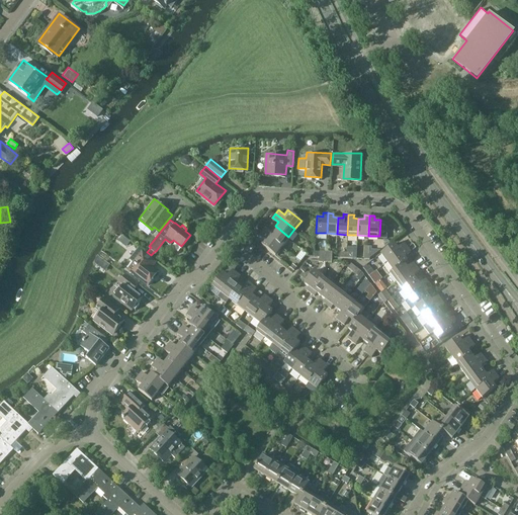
[(262,230),(282,245),(288,237),(275,226),(271,231),(265,226),(262,230)]
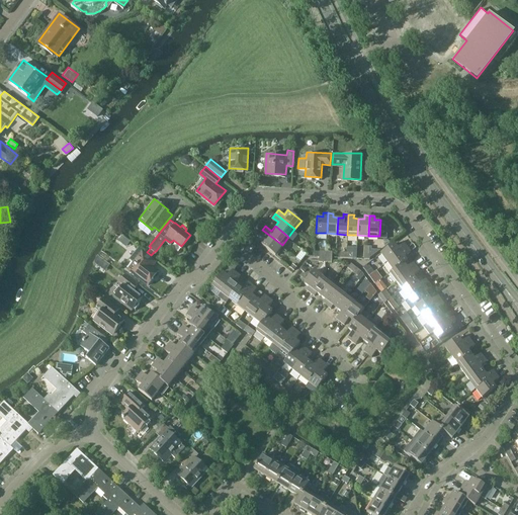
[(282,245),(262,230),(259,233),(265,238),(262,243),(275,253),(282,245)]
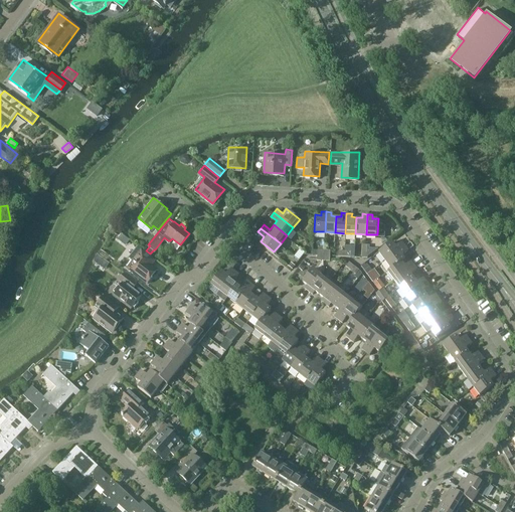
[(385,259),(405,244),(402,240),(396,244),(392,240),(379,250),(385,259)]
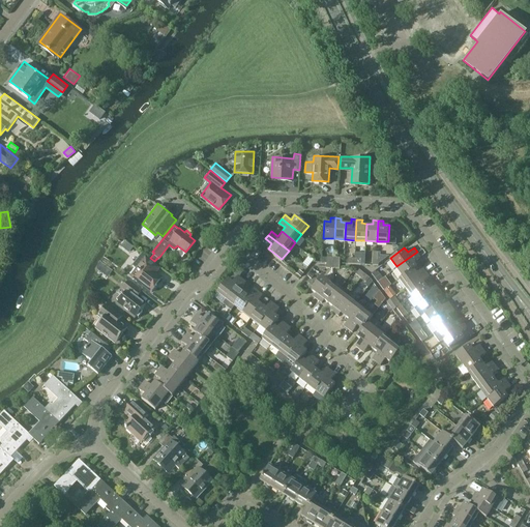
[(381,251),(380,251),(379,257),(379,261),(384,257),(389,254),(381,253),(381,251)]
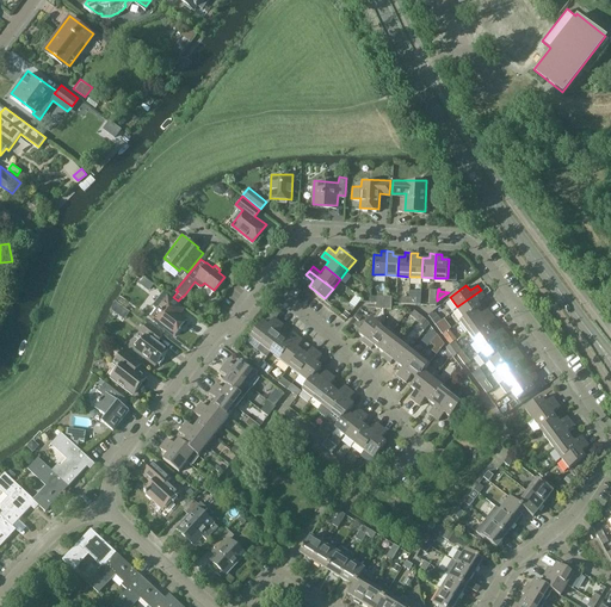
[(150,316),(174,334),(180,326),(178,323),(184,316),(179,313),(184,307),(178,302),(178,301),(173,297),(173,298),(164,290),(153,303),(158,307),(150,316)]
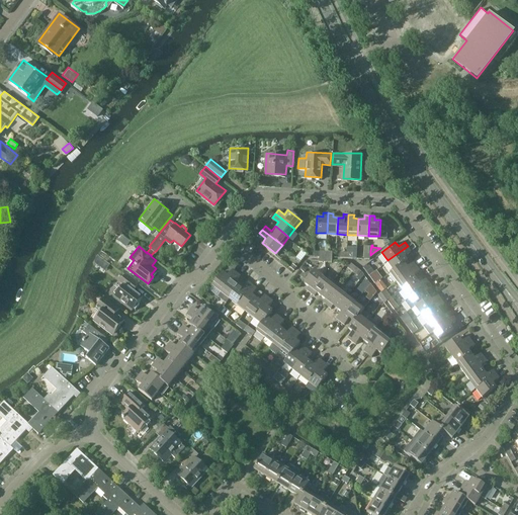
[(408,246),(387,260),(394,268),(394,269),(405,261),(408,259),(404,254),(411,250),(408,246)]
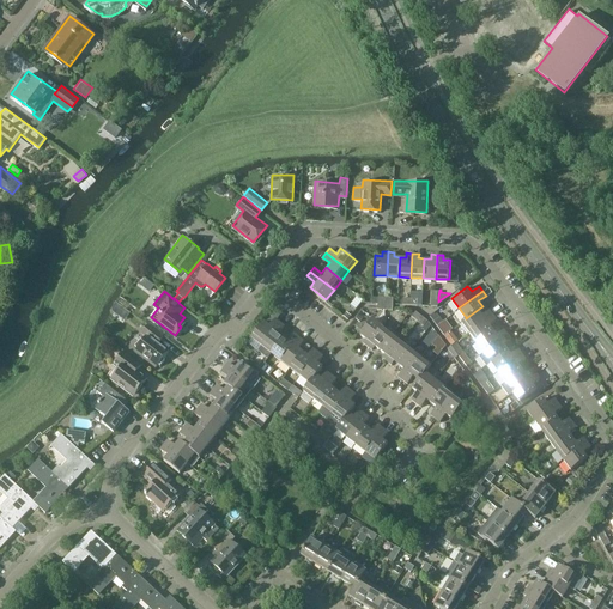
[(117,300),(113,308),(126,315),(129,308),(117,300)]
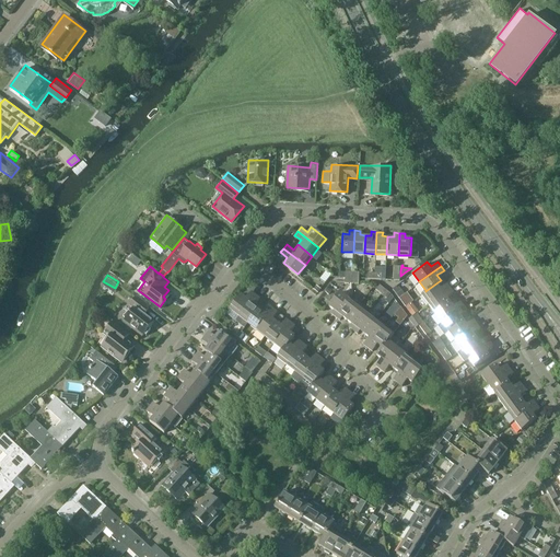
[(385,287),(380,282),(376,287),(382,291),(385,287)]
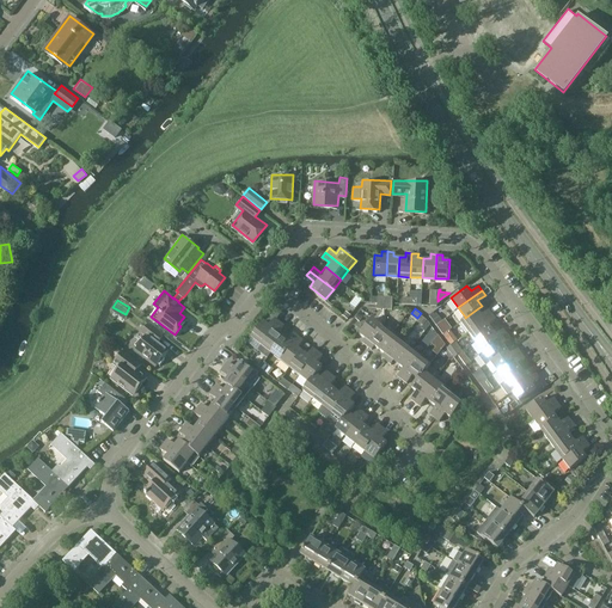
[(469,331),(493,313),(489,308),(482,313),(478,308),(465,318),(465,317),(460,320),(469,331)]
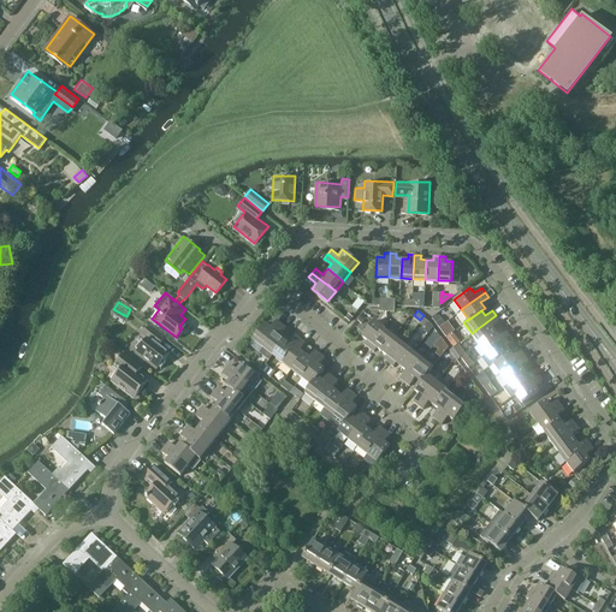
[(430,320),(424,315),(420,320),(425,325),(430,320)]
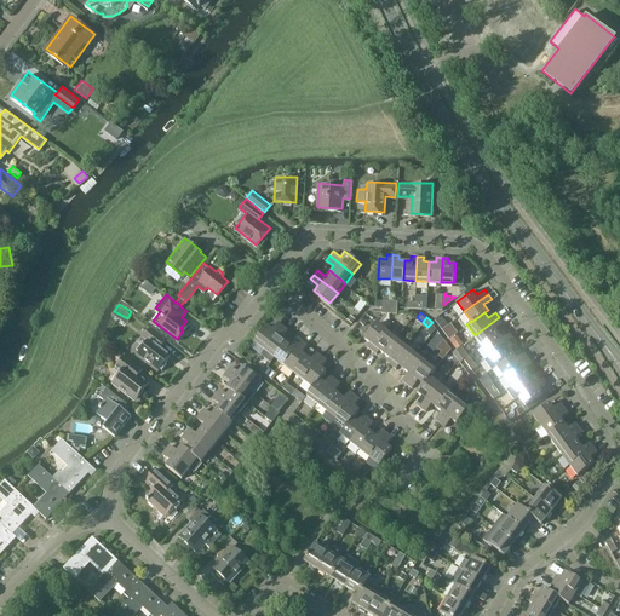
[(475,335),(482,345),(499,333),(495,328),(503,322),(499,317),(475,335)]
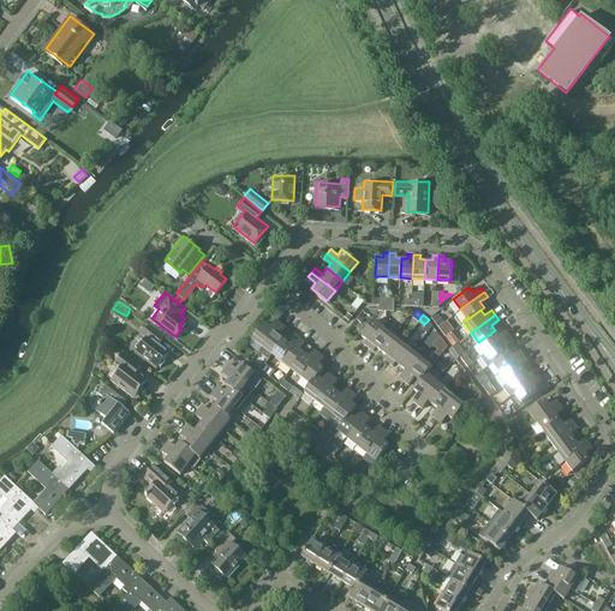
[(262,345),(281,321),(276,317),(270,325),(264,321),(252,337),(262,345)]
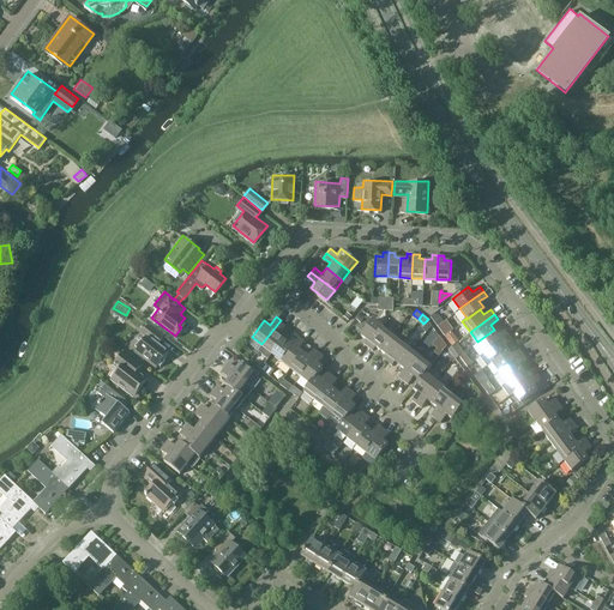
[(363,340),(368,344),(383,325),(373,316),(361,332),(366,337),(363,340)]
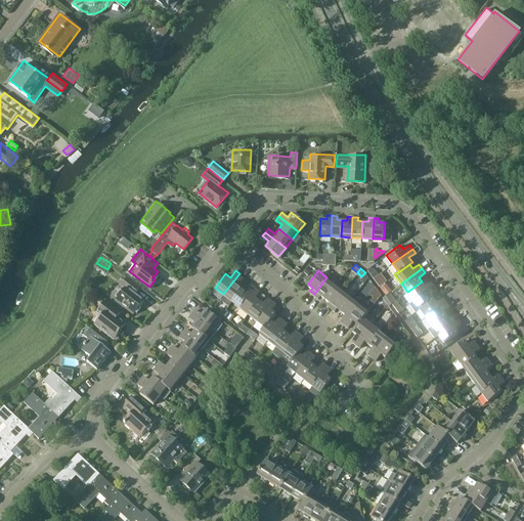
[(239,273),(223,294),(231,300),(243,287),(238,284),(243,276),(239,273)]
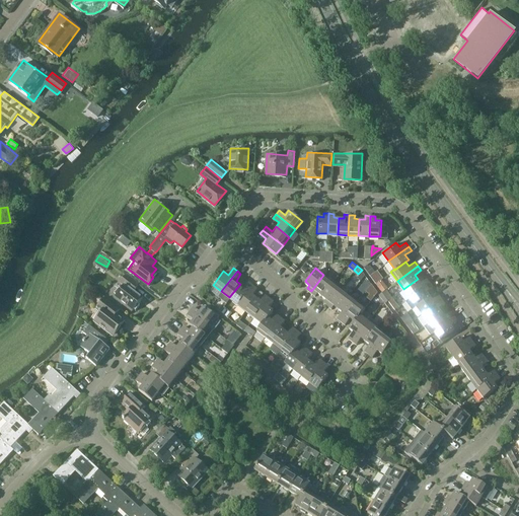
[(139,303),(137,301),(142,295),(133,289),(138,283),(125,274),(120,281),(124,284),(114,296),(132,309),(134,306),(135,308),(139,303)]
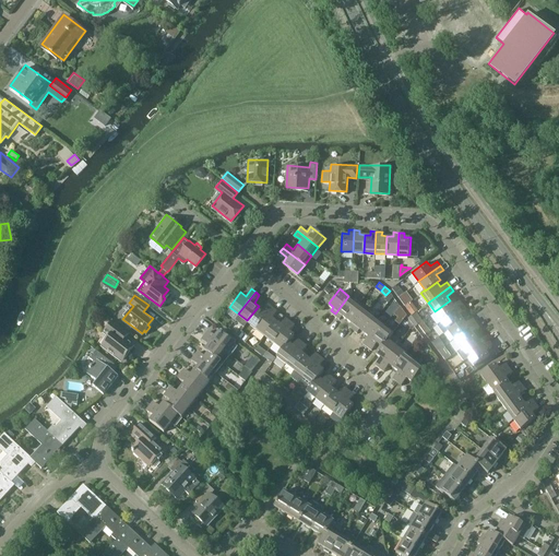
[(342,314),(346,317),(357,303),(348,296),(335,314),(340,317),(342,314)]
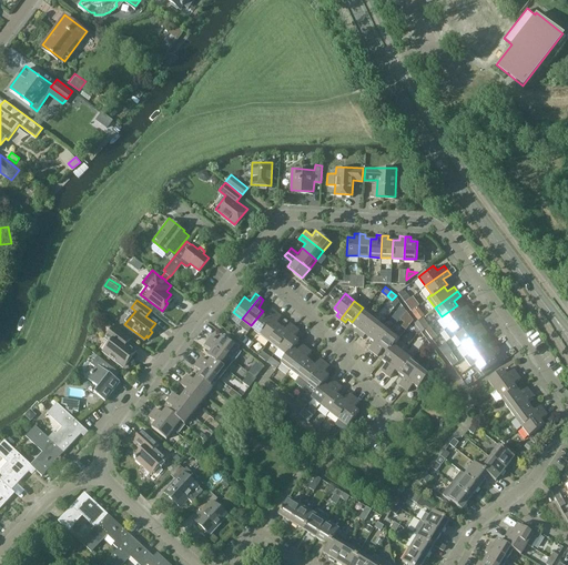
[(442,316),(448,325),(470,309),(467,304),(460,310),(457,305),(442,316)]
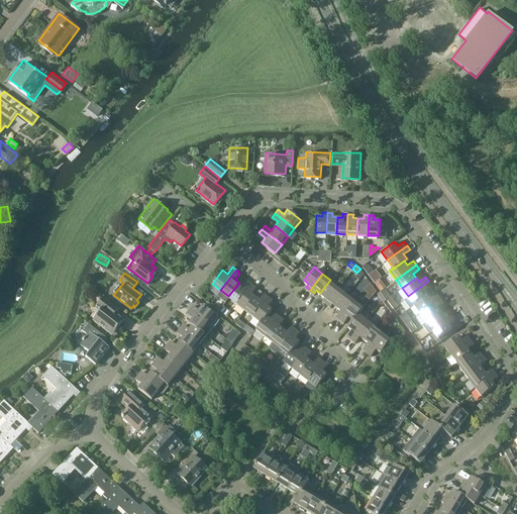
[(239,283),(228,296),(236,303),(252,283),(248,280),(243,286),(239,283)]
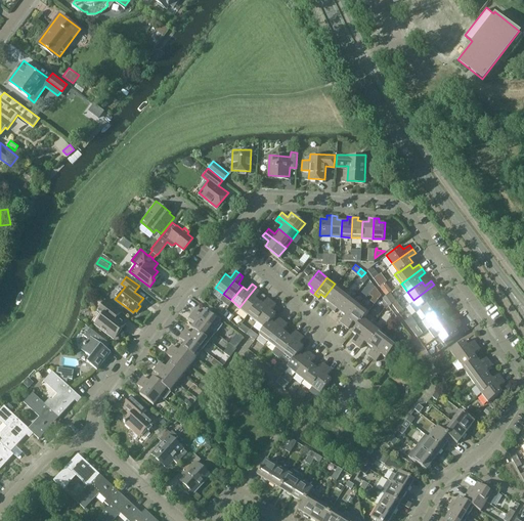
[(343,291),(335,284),(324,297),(329,301),(326,303),(331,306),(343,291)]
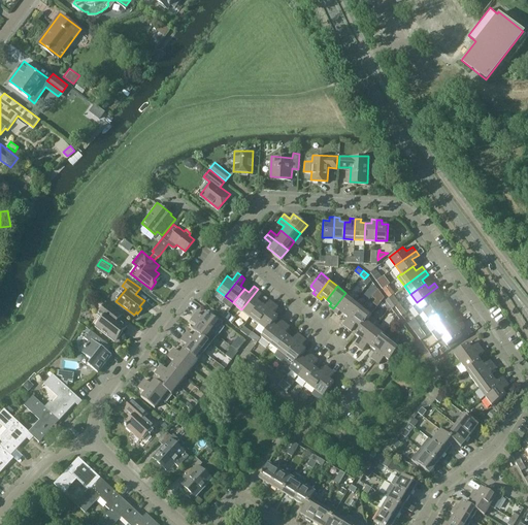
[(423,310),(437,300),(434,296),(440,291),(437,287),(417,302),(413,305),(419,314),(423,310)]
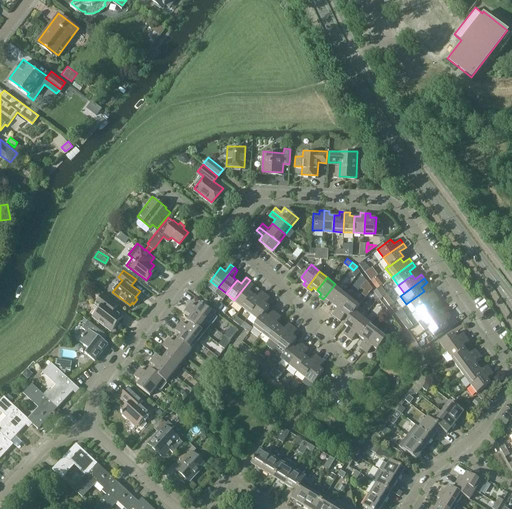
[(250,280),(234,300),(242,306),(253,292),(249,289),(253,283),(250,280)]
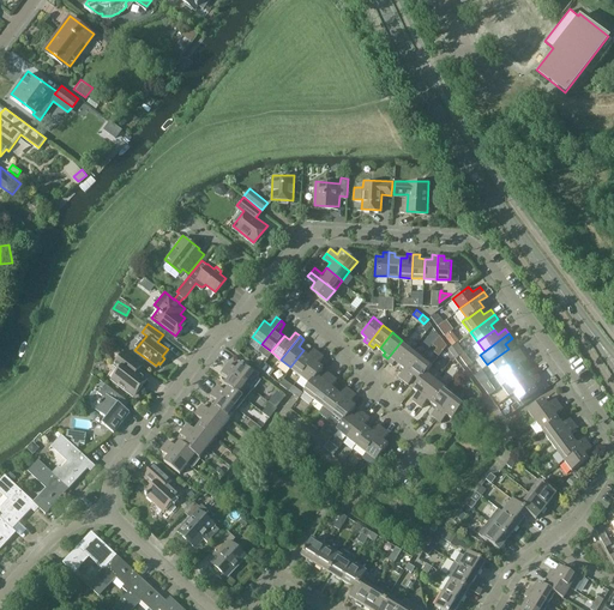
[(437,336),(432,343),(441,350),(447,344),(437,336)]
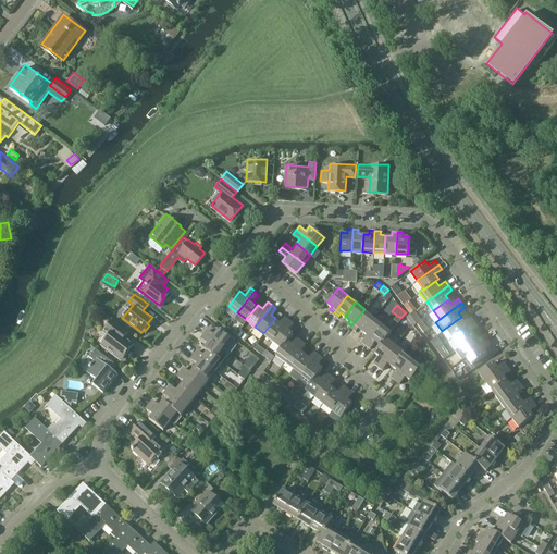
[(373,316),(364,309),(351,325),(356,330),(358,327),(362,330),(373,316)]
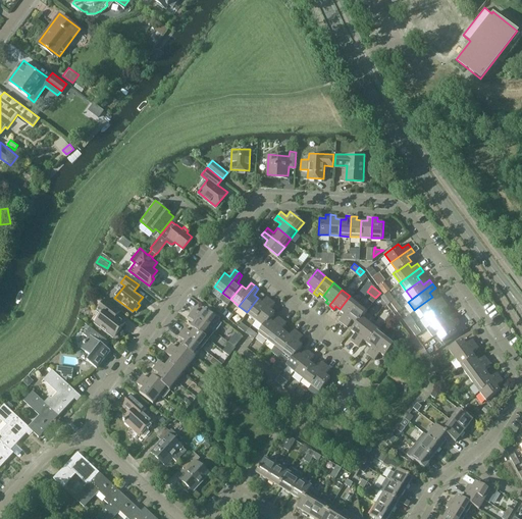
[(387,291),(381,295),(386,303),(393,299),(387,291)]
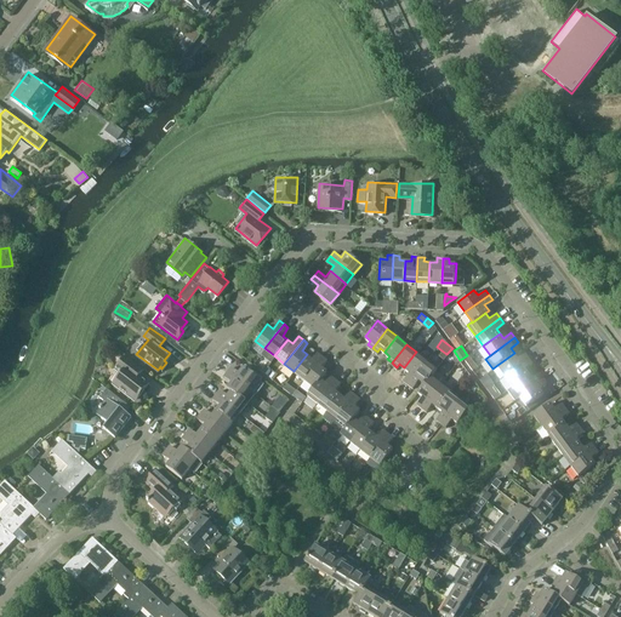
[(307,354),(294,371),(303,378),(323,354),(318,350),(312,358),(307,354)]
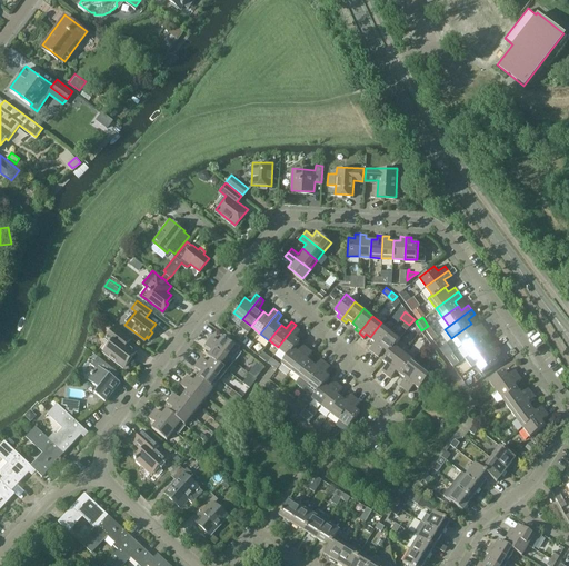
[(370,347),(375,351),(390,329),(381,323),(370,337),(375,340),(370,347)]
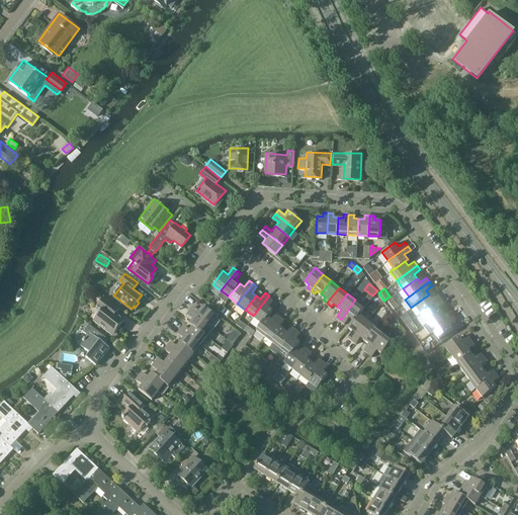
[(432,298),(429,294),(415,305),(421,313),(441,298),(438,294),(432,298)]
